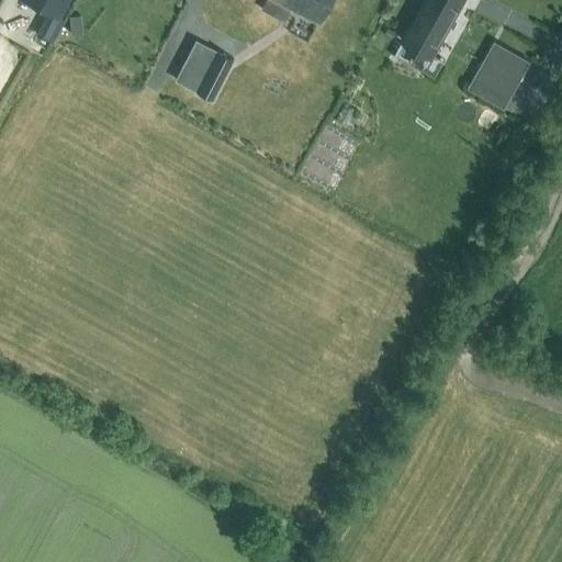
[(66,0),(25,0),(58,17),(66,0)]
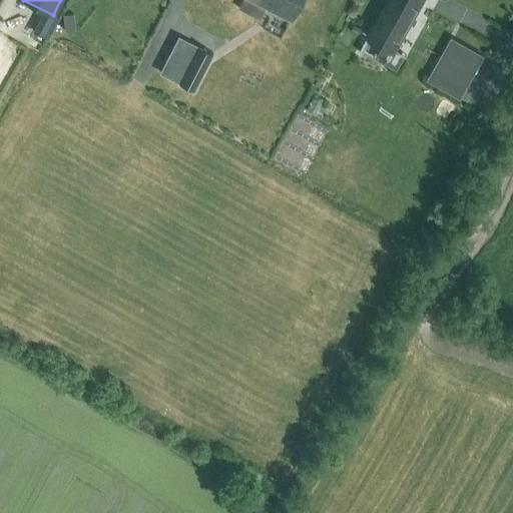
[(292,20),(301,0),(241,0),(237,8),(259,19),(266,6),(292,20)]
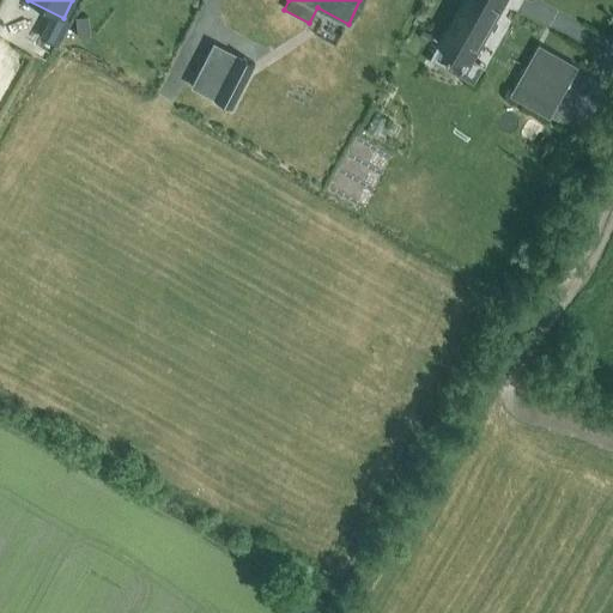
[(471,59),(501,0),(461,0),(439,43),(471,59)]
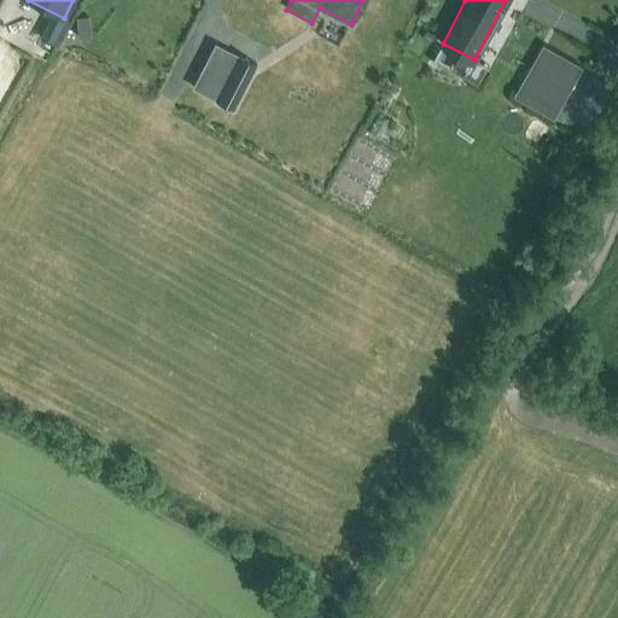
[(89,35),(88,17),(75,18),(77,36),(89,35)]
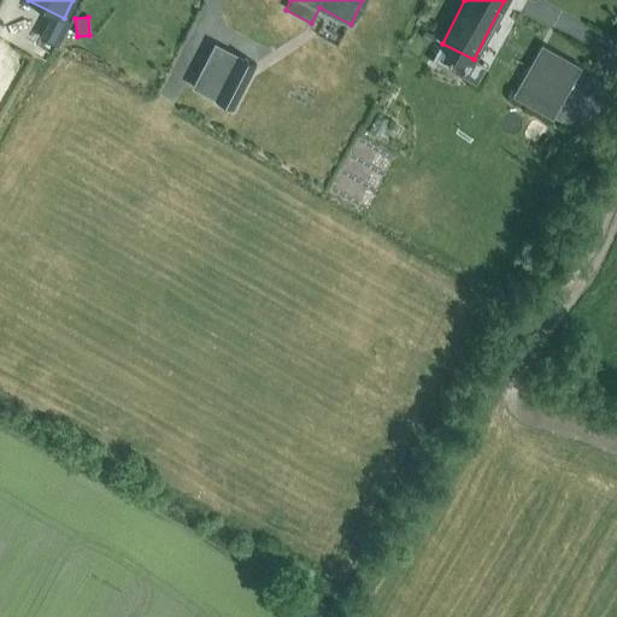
[(253,65),(215,45),(192,89),(230,110),(253,65)]
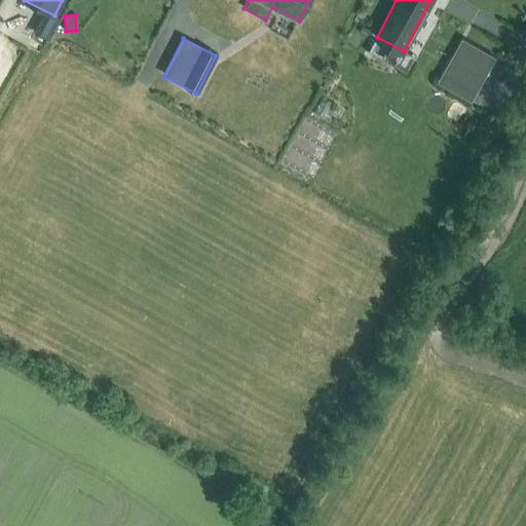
[(453,59),(484,76),(495,58),(463,40),(453,59)]
